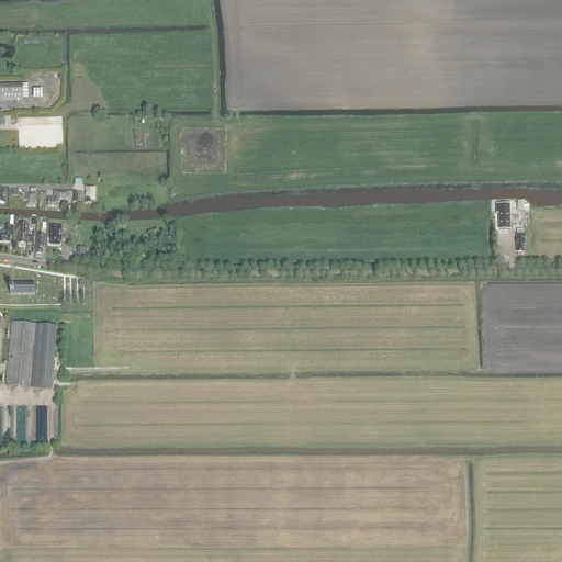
[(0,85),(0,101),(23,101),(23,85),(0,85)]
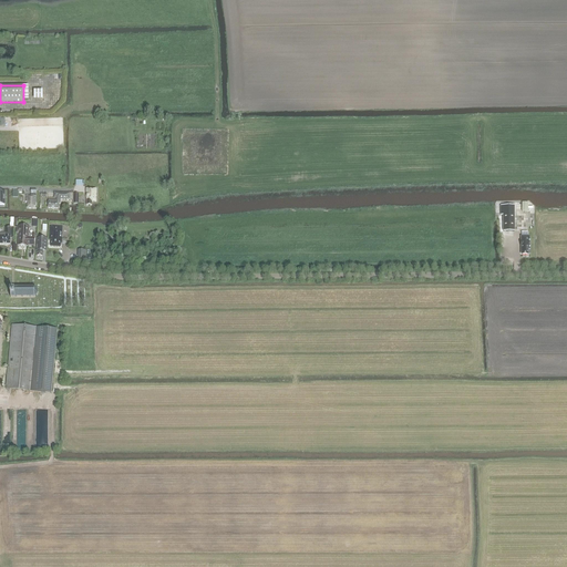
[(34,90),(34,99),(43,99),(43,90),(34,90)]
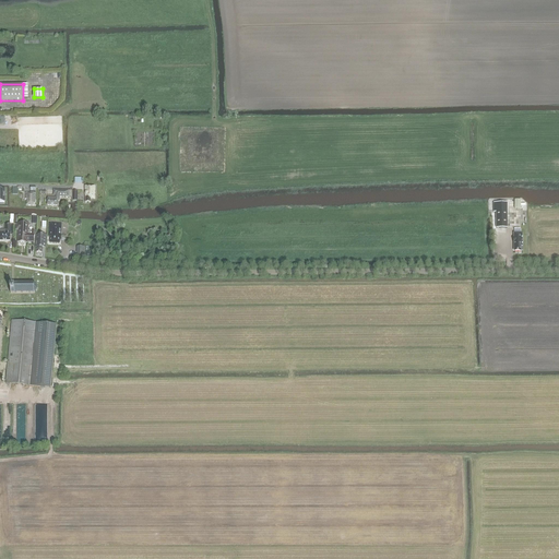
[(35,203),(36,187),(31,186),(31,193),(26,193),(26,199),(27,199),(27,205),(33,205),(33,203),(35,203)]
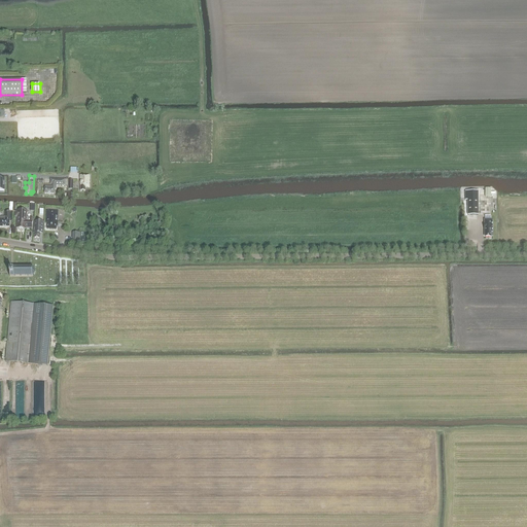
[(81,184),(80,191),(85,191),(85,188),(89,188),(90,176),(80,176),(80,184),(81,184)]
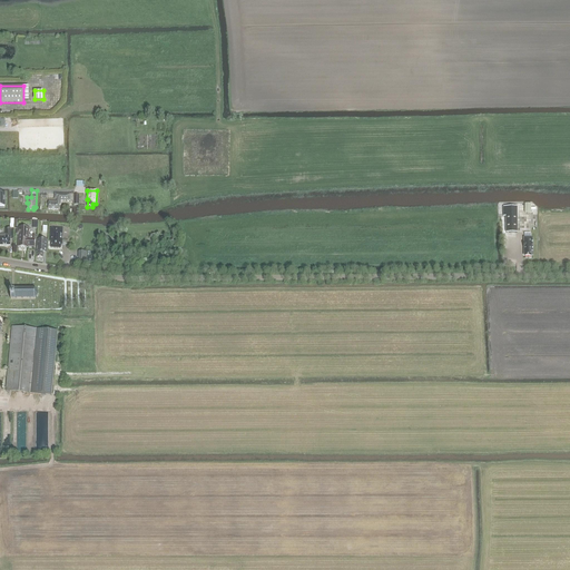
[(49,202),(48,210),(59,210),(59,205),(61,205),(61,202),(62,199),(74,200),(74,195),(70,195),(61,194),(61,198),(58,198),(57,202),(49,202)]
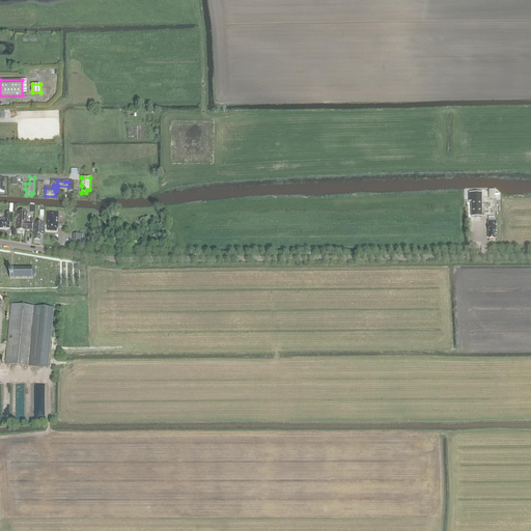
[(481,217),(481,192),(469,193),(469,201),(471,201),(471,217),(481,217)]
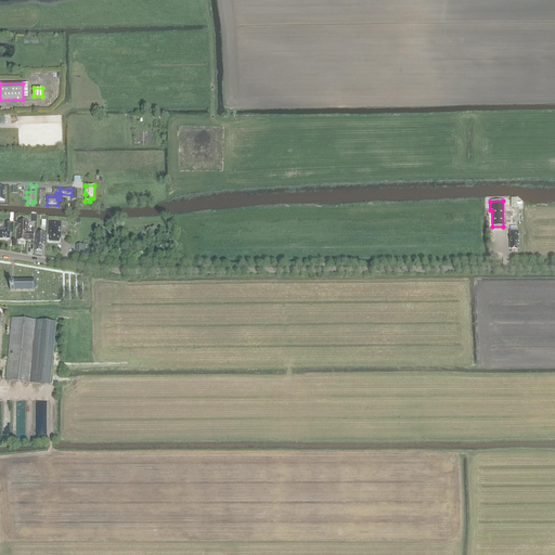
[(10,219),(10,222),(5,222),(5,228),(2,228),(0,228),(0,239),(10,239),(10,232),(12,232),(13,222),(13,219),(14,219),(14,214),(10,214),(10,219)]
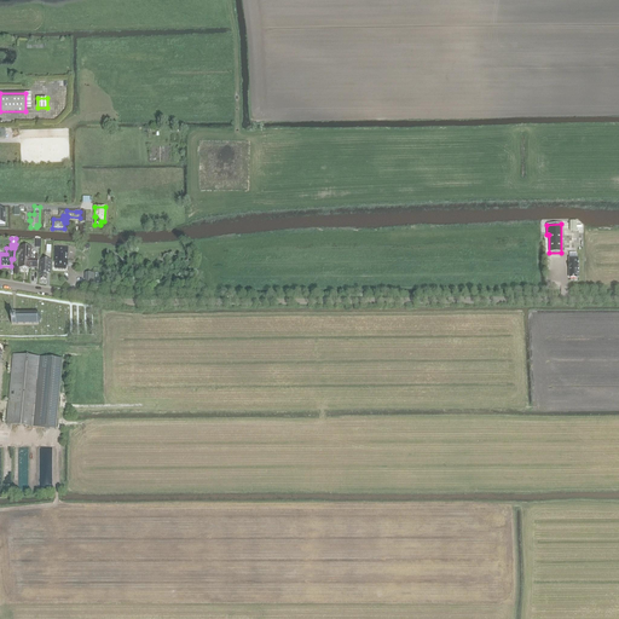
[(22,247),(21,248),(18,248),(18,254),(21,254),(19,268),(29,268),(30,267),(38,267),(39,256),(30,255),(32,247),(22,247)]
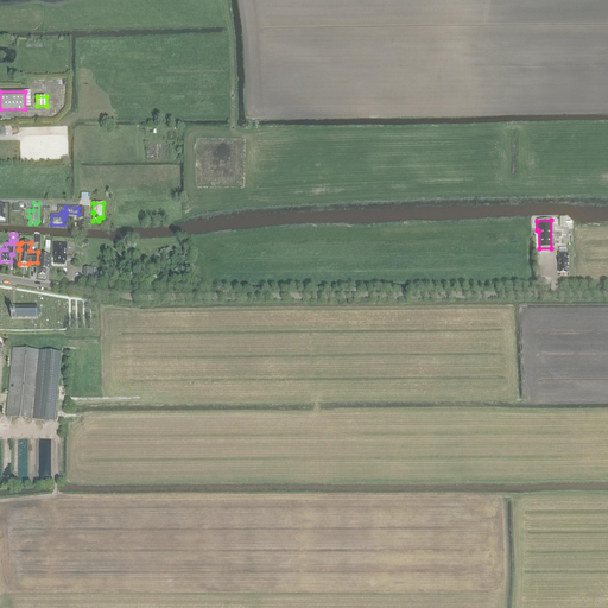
[(54,244),(52,258),(55,258),(54,265),(64,265),(65,257),(67,257),(67,244),(54,244)]
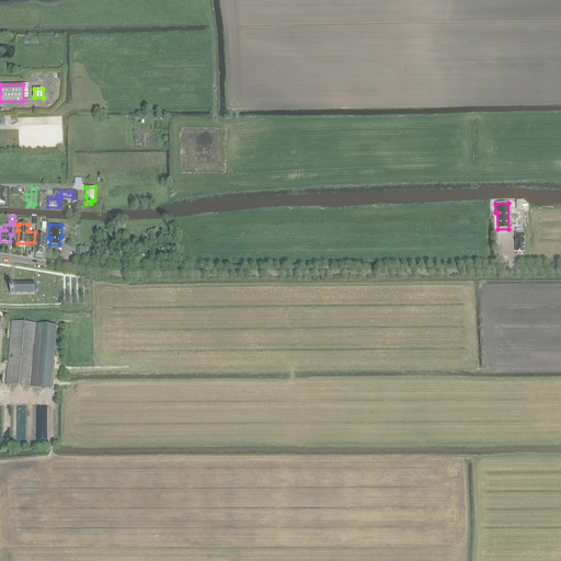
[(36,249),(36,253),(42,253),(43,249),(46,249),(47,237),(36,236),(36,248),(36,249)]
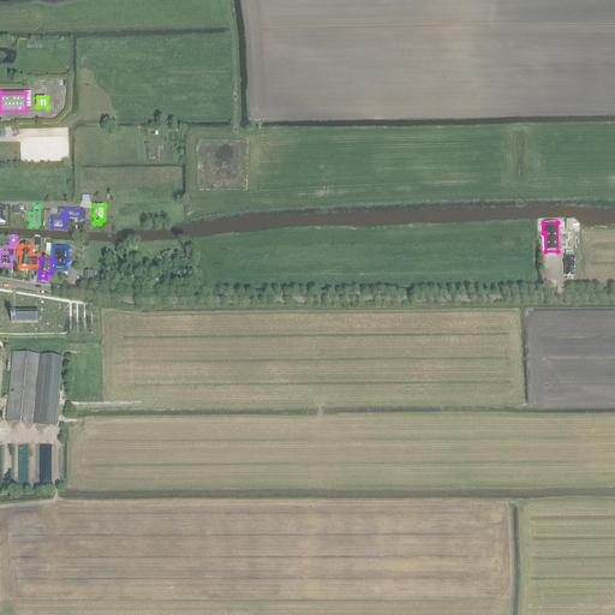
[(94,272),(84,272),(84,281),(94,281),(94,272)]
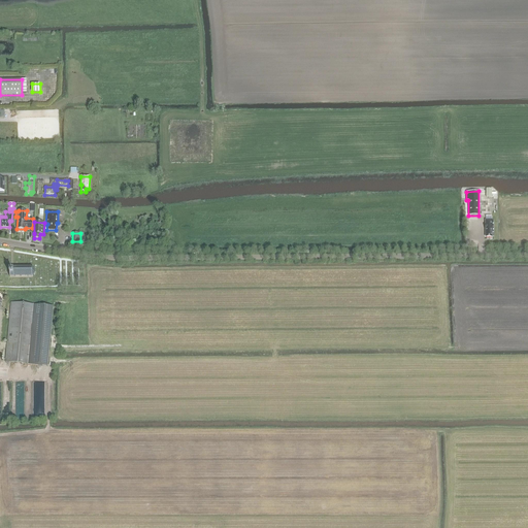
[(32,267),(10,267),(10,270),(9,270),(9,274),(10,274),(10,277),(32,277),(35,274),(35,270),(32,267)]
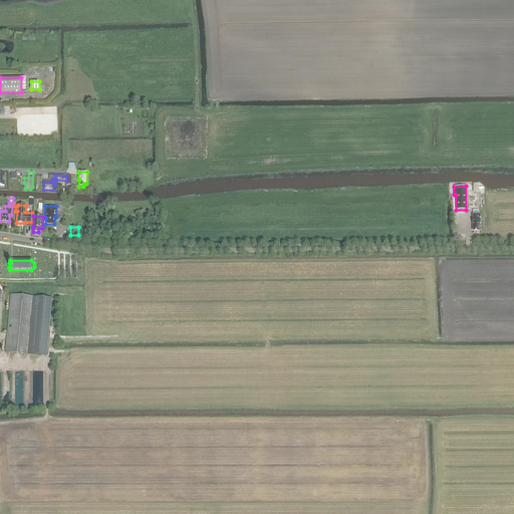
[(5,352),(46,356),(51,298),(10,295),(5,352)]
